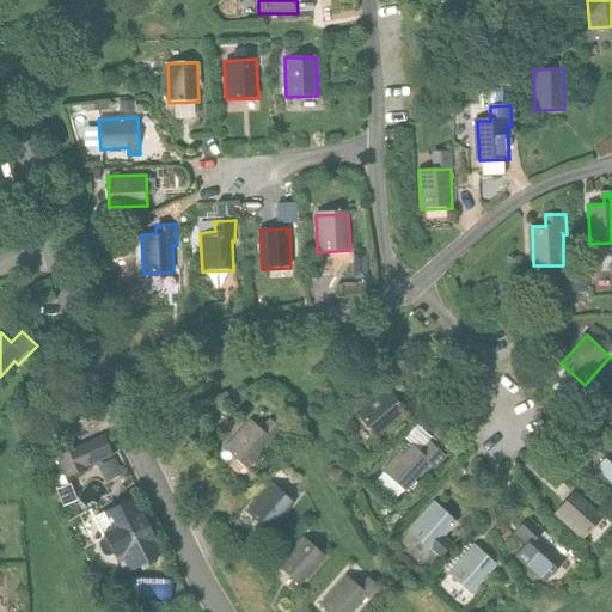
[(398,380),(357,415),(377,438),(418,403),(398,380)]
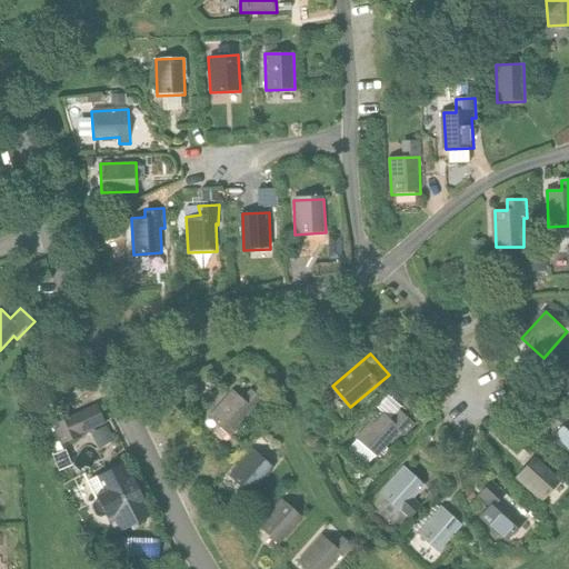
[(233,391),(210,418),(231,437),(251,418),(255,421),(269,406),(252,391),(245,400),(233,391)]
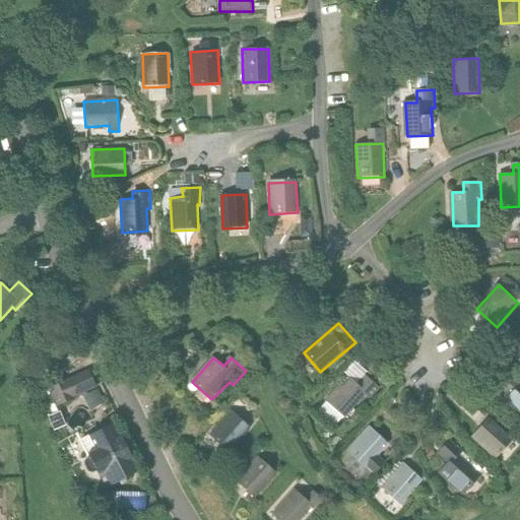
[(356,364),(347,374),(371,397),(381,387),(356,364)]
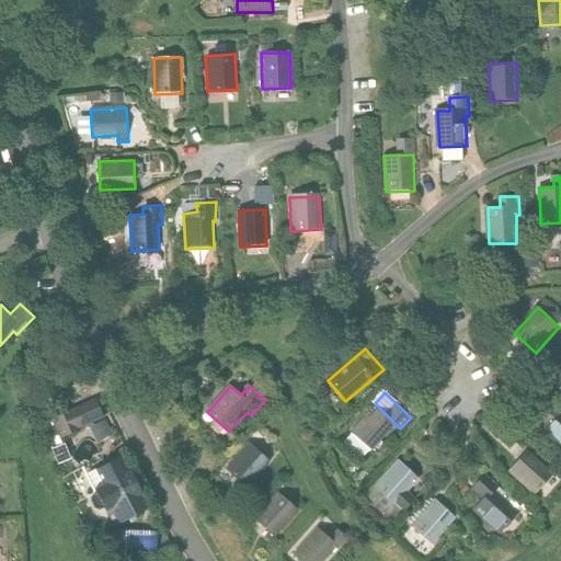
[(105,421),(96,401),(71,413),(54,421),(64,441),(105,421)]
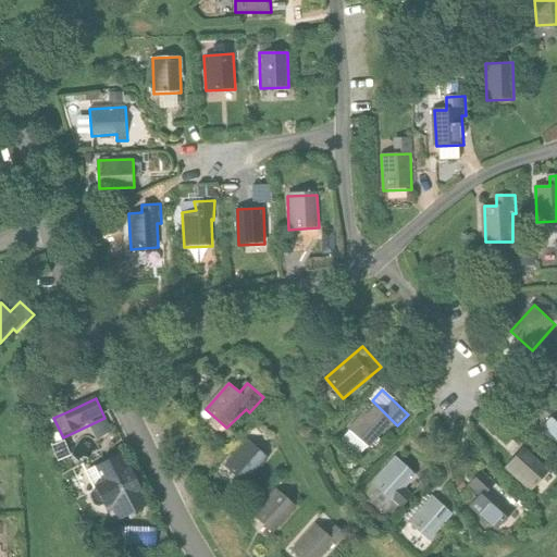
[(48,407),(53,418),(71,410),(65,399),(48,407)]
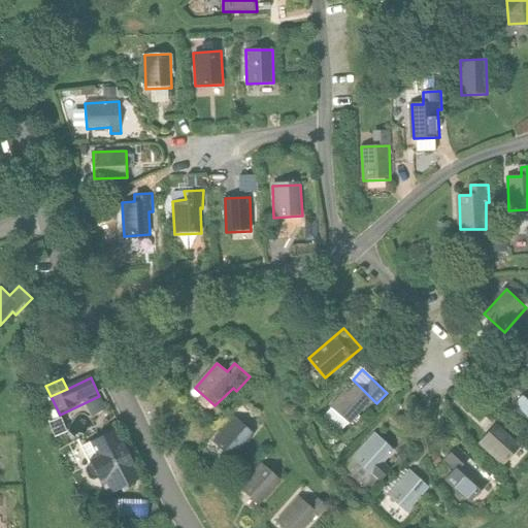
[(357,384),(325,417),(342,434),(374,401),(357,384)]
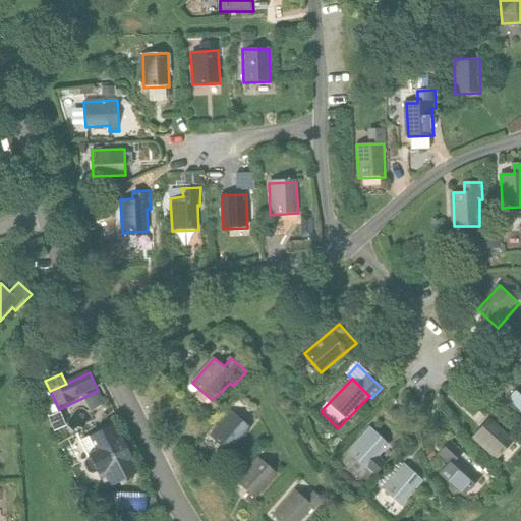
[(520,389),(508,402),(520,414),(520,389)]
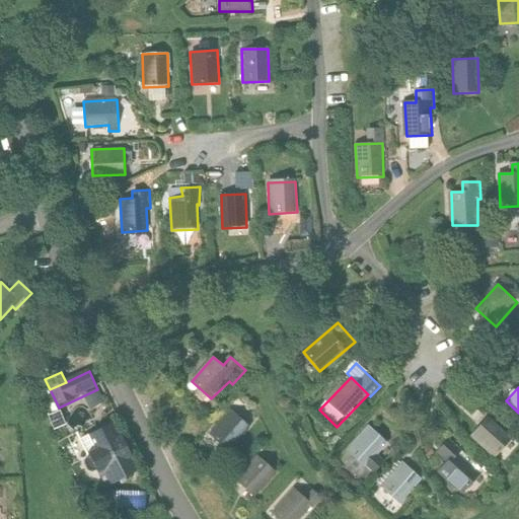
[(58,412),(49,390),(38,394),(47,417),(58,412)]
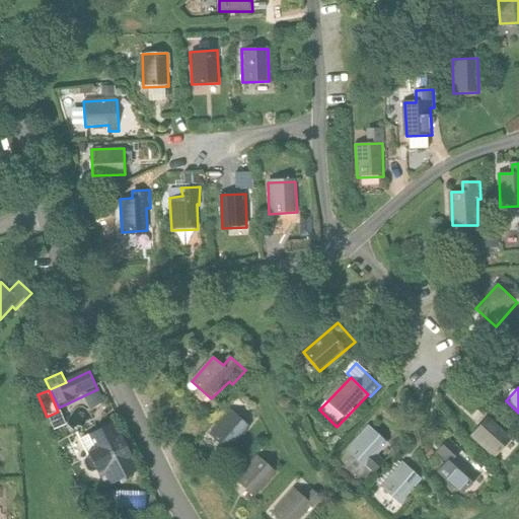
[(98,391),(82,398),(89,413),(104,405),(98,391)]
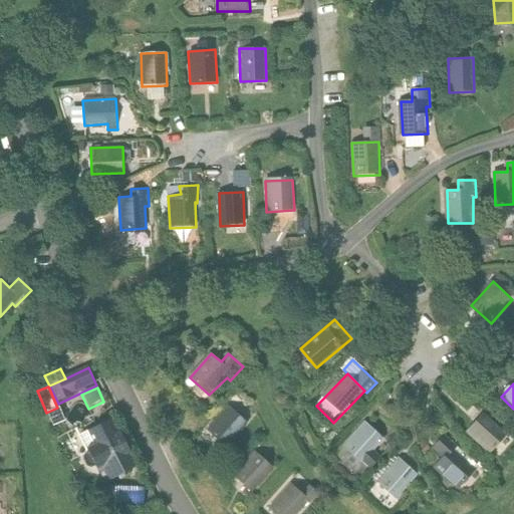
[(230,407),(209,432),(229,449),(250,424),(230,407)]
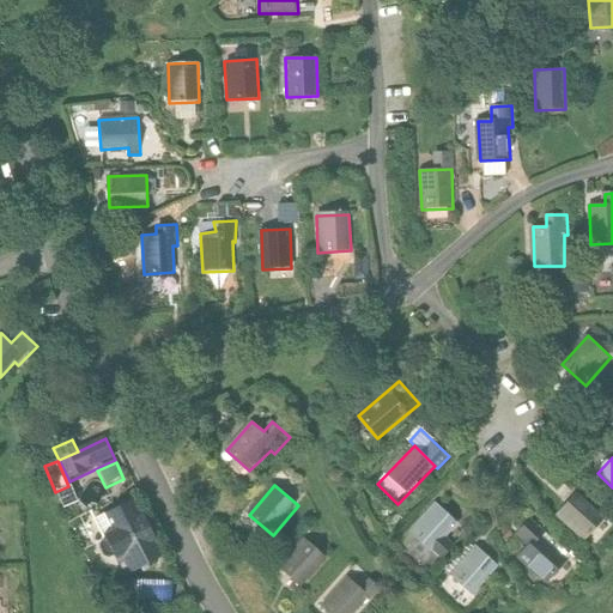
[(608,520),(581,495),(558,517),(587,544),(608,520)]
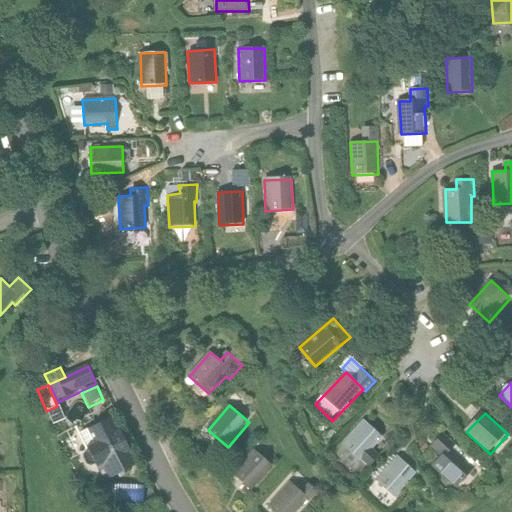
[(138,466),(113,418),(79,435),(104,484),(138,466)]
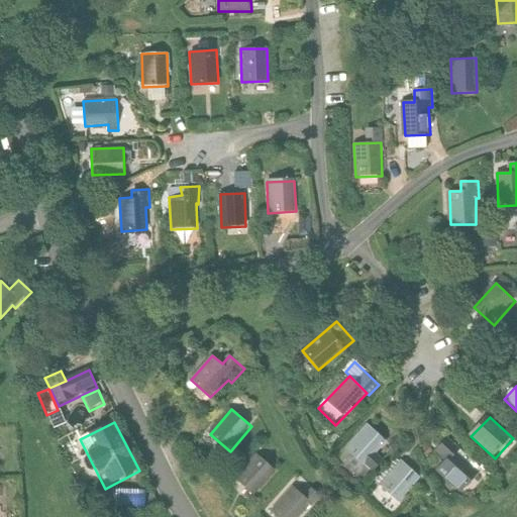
[(388,443),(369,425),(346,449),(366,468),(388,443)]
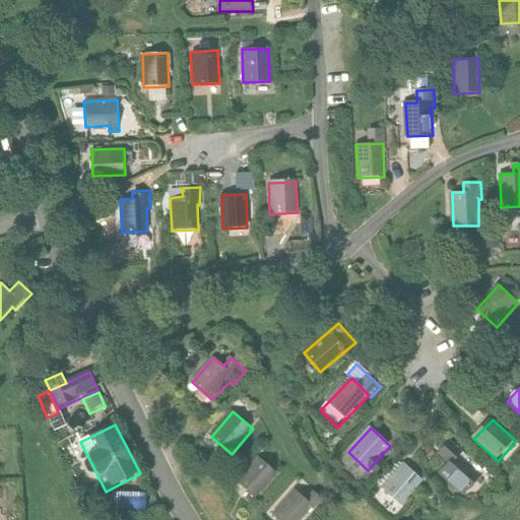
[(486,474),(453,443),(440,457),(450,465),(441,474),(465,497),(486,474)]
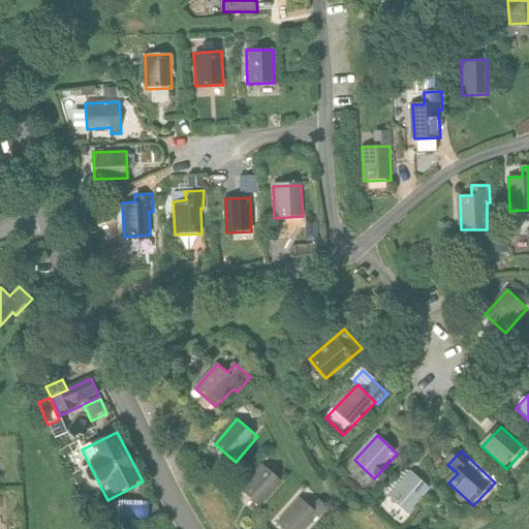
[(283,484),(262,466),(241,492),(261,509),(283,484)]
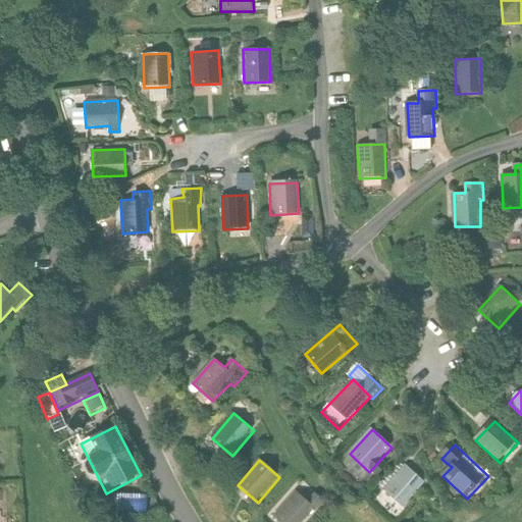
[(407,467),(384,490),(406,509),(427,485),(407,467)]
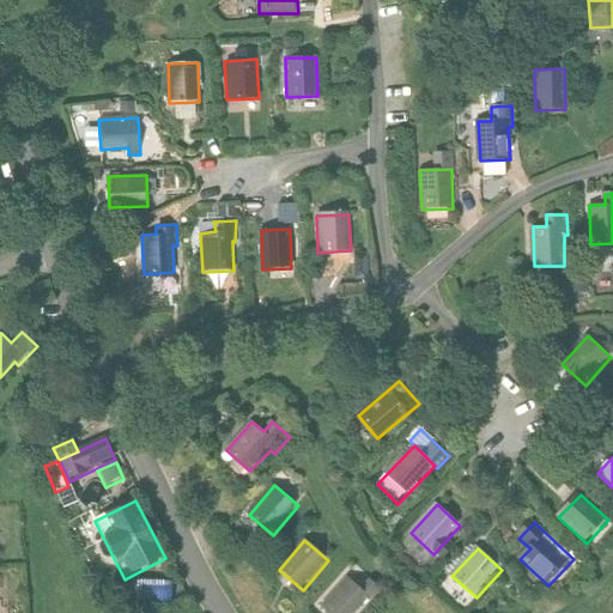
[(359,612),(372,600),(350,580),(325,607),(331,612),(359,612)]
